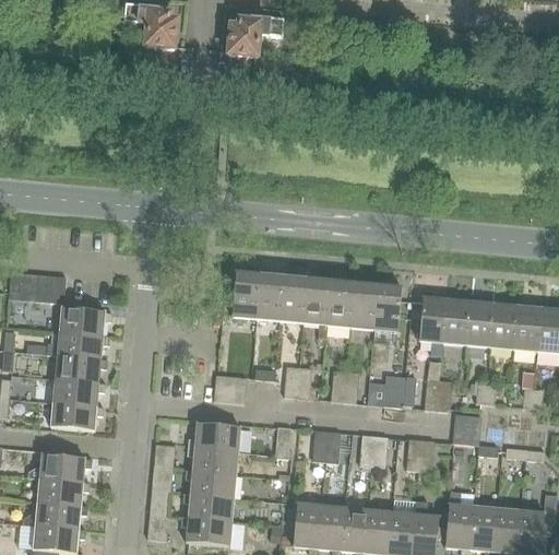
[(170,19),(170,12),(158,11),(158,9),(149,9),(150,6),(147,6),(126,4),(123,21),(147,23),(146,46),(155,46),(155,48),(165,49),(166,47),(175,48),(175,46),(176,38),(177,38),(178,28),(177,28),(177,19),(170,19)]
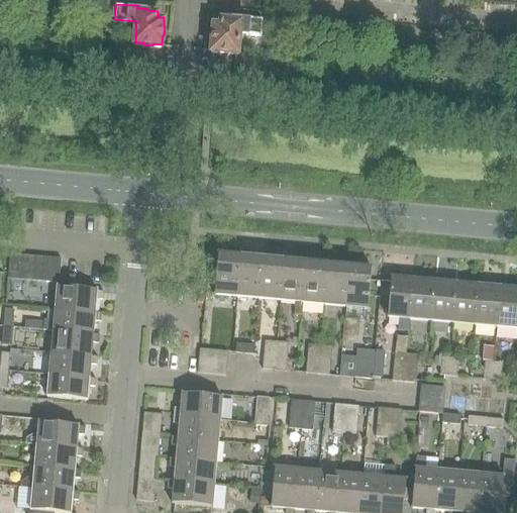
[(232,17),(220,16),(219,22),(213,22),(212,30),(210,30),(209,40),(211,40),(211,47),(210,48),(219,49),(218,52),(228,53),(229,50),(236,52),(237,52),(238,41),(240,42),(240,35),(238,35),(239,31),(260,33),(262,17),(243,15),(241,15),(240,17),(232,16),(232,17)]
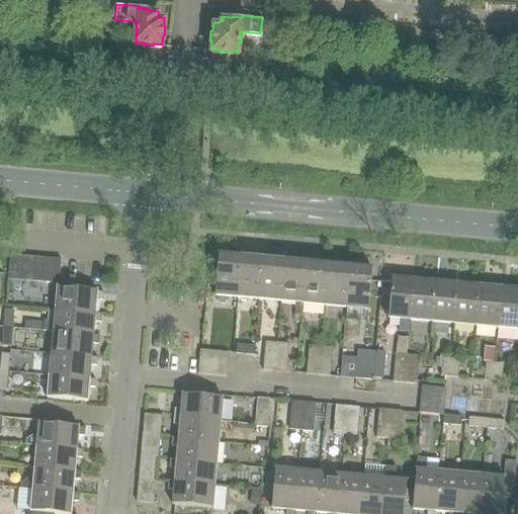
[(278,35),(277,46),(284,47),(285,36),(278,35)]
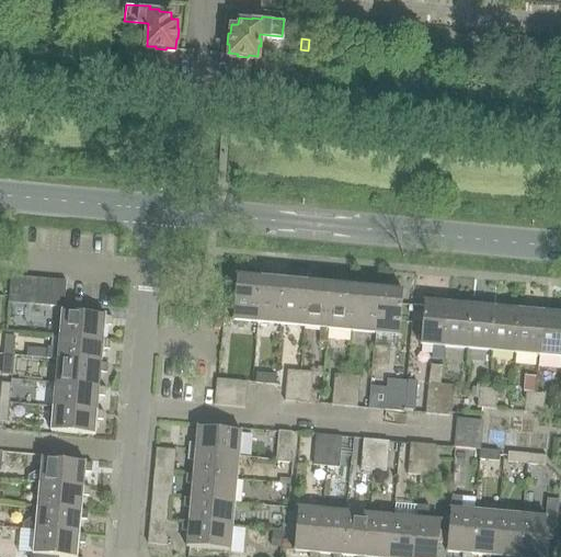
[(232,317),(256,319),(261,275),(245,274),(245,268),(237,266),(232,317)]
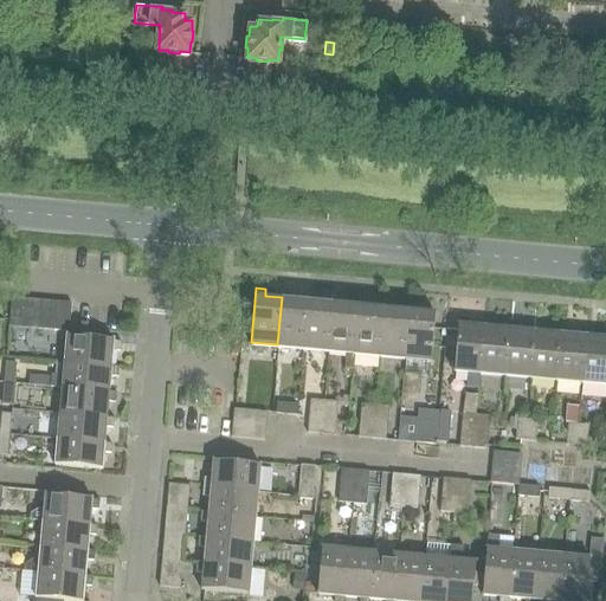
[(282,297),(277,344),(303,347),(307,299),(290,298),(291,291),(282,290),(282,297)]
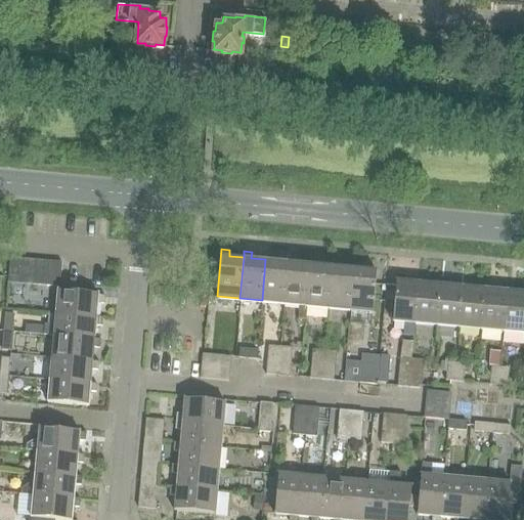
[(265,259),(262,300),(284,302),(288,261),(273,260),(273,254),(265,253),(265,259)]
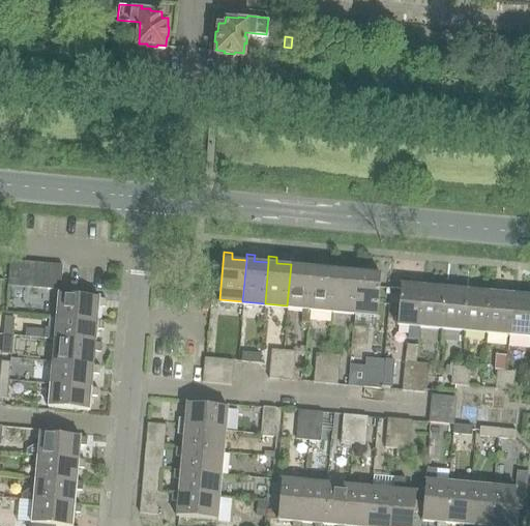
[(23,259),(10,258),(9,258),(7,282),(20,284),(23,259)]
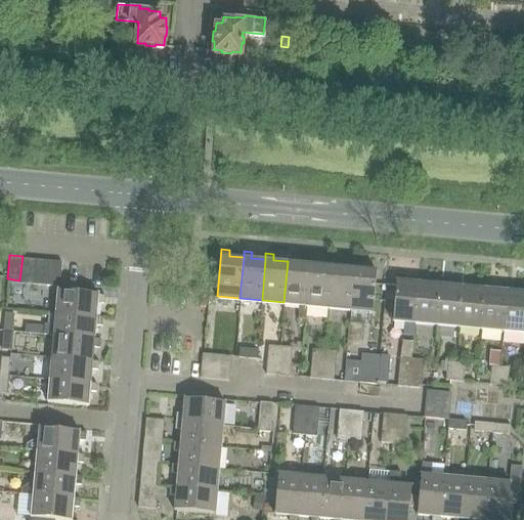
[(288,261),(284,302),(299,303),(297,316),(305,317),(306,304),(309,263),(295,262),(296,256),(288,255),(288,261)]
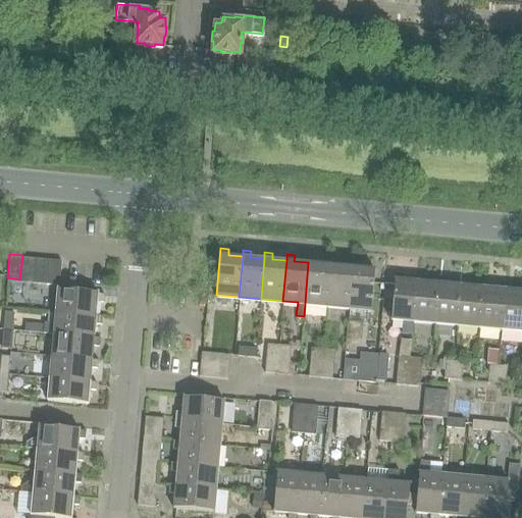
[(19,279),(33,280),(35,256),(22,255),(19,279)]
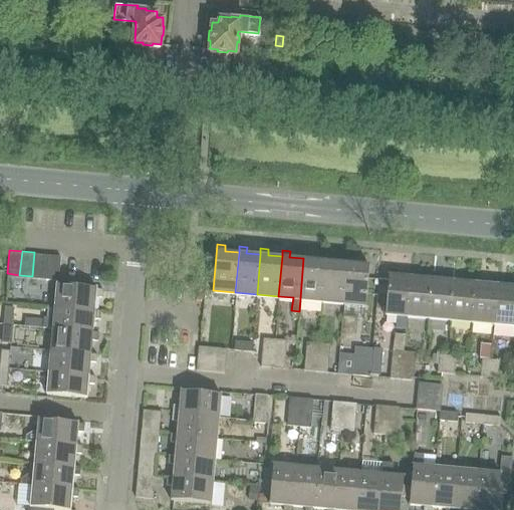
[(34,252),(32,276),(44,277),(47,253),(34,252)]
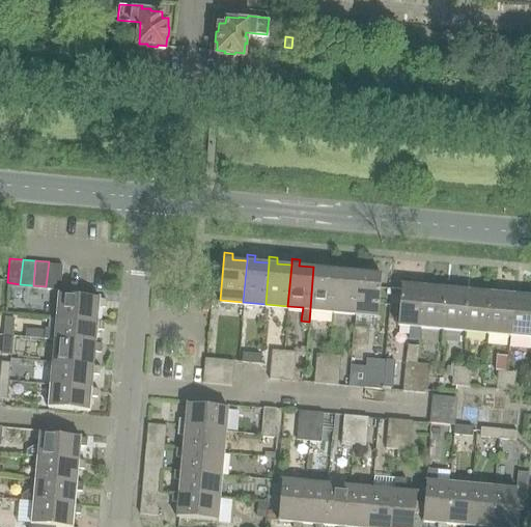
[(310,308),(332,310),(336,269),(322,268),(322,261),(313,260),(313,267),(310,308)]
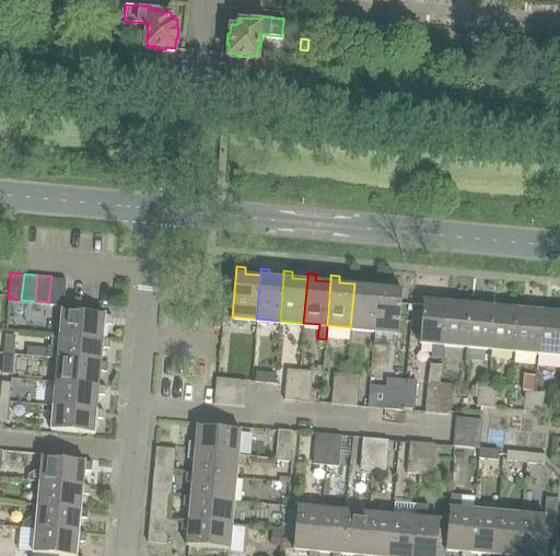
[(62,303),(63,298),(66,277),(51,276),(48,302),(62,303)]
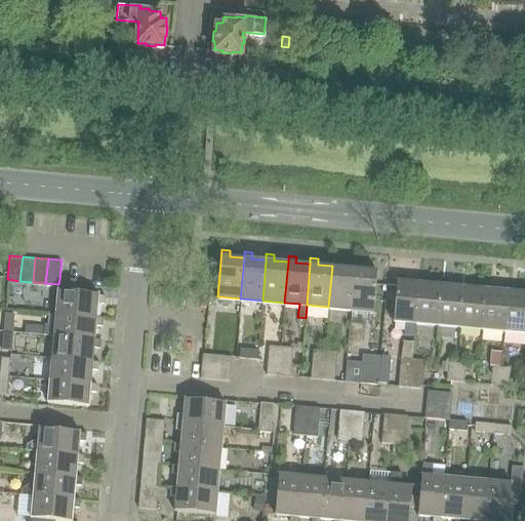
[(351,309),(354,268),(339,267),(340,261),(332,259),(332,266),(328,307),(351,309)]
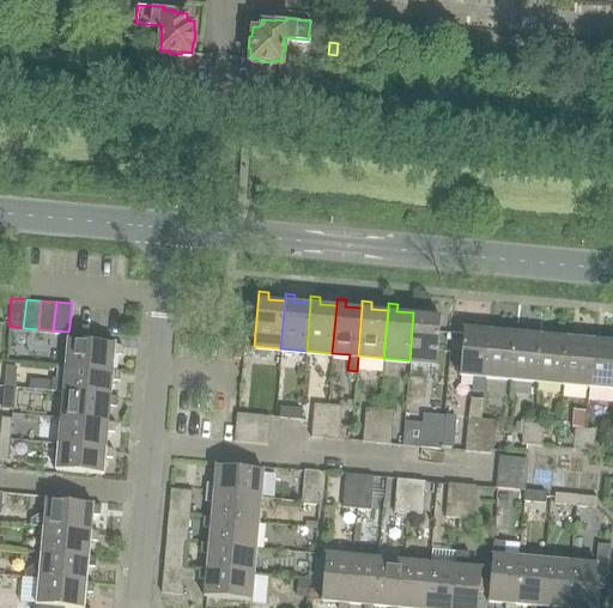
[(436,363),(439,315),(423,314),(423,306),(413,305),(413,312),(410,360),(436,363)]
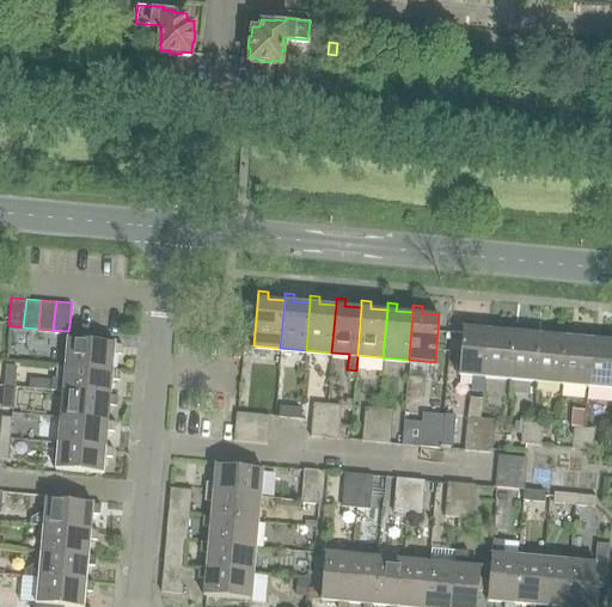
[(484,374),(489,326),(472,325),(472,318),(464,317),(458,372),(472,373),(470,388),(483,390),(484,374)]
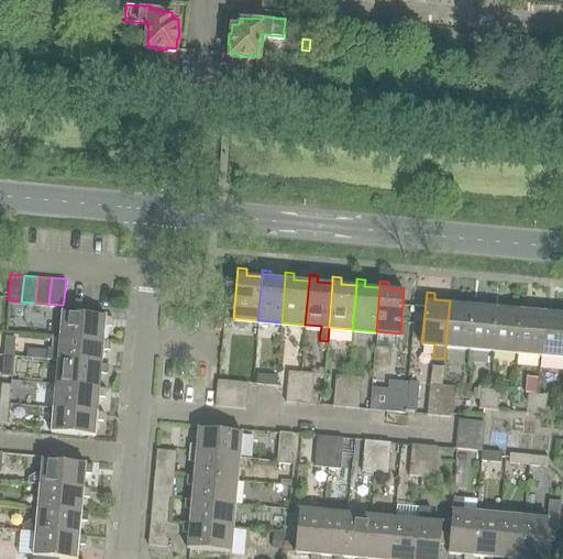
[(445,344),(470,347),(473,303),(457,302),(459,295),(450,294),(450,300),(445,344)]
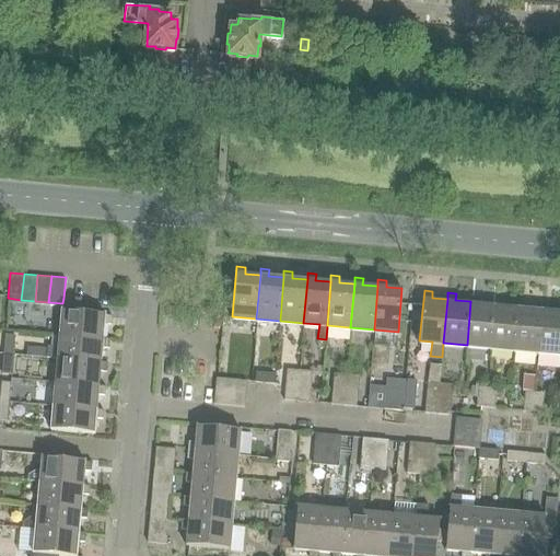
[(467,345),(490,347),(494,303),(493,303),(479,302),(479,296),(470,294),(470,301),(467,345)]
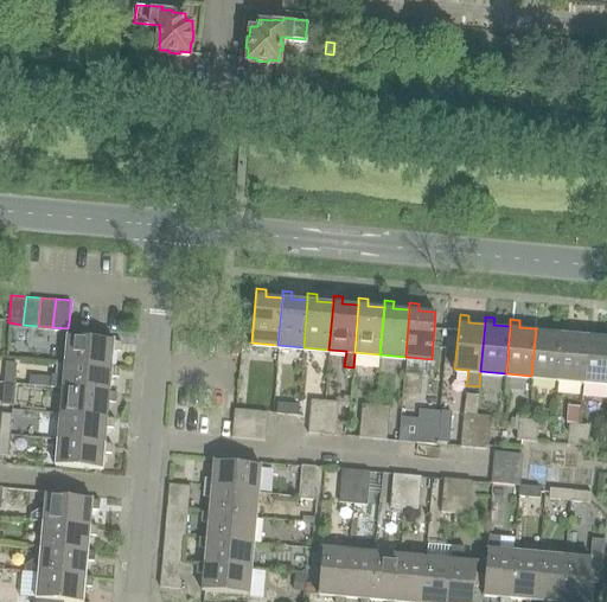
[(531,376),(557,378),(561,331),(544,330),(545,322),(536,321),(535,328),(536,328),(531,376)]
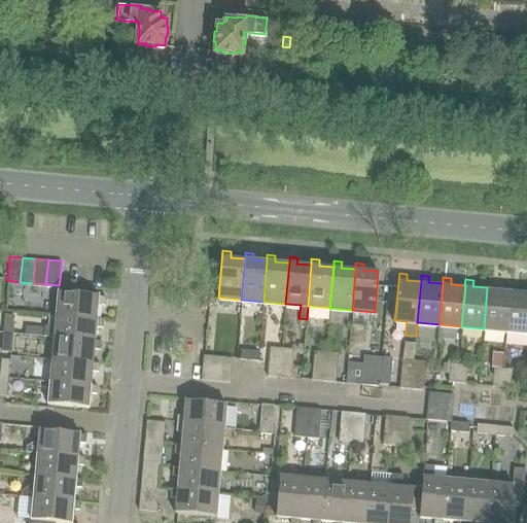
[(487,287),(484,328),(505,330),(510,289),(495,288),(495,282),(488,281),(487,287)]
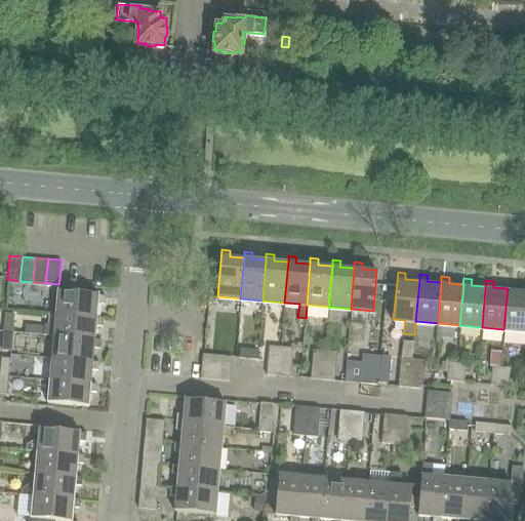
[(508,288),(503,329),(524,331),(524,289),(515,289),(516,283),(508,282),(508,288)]
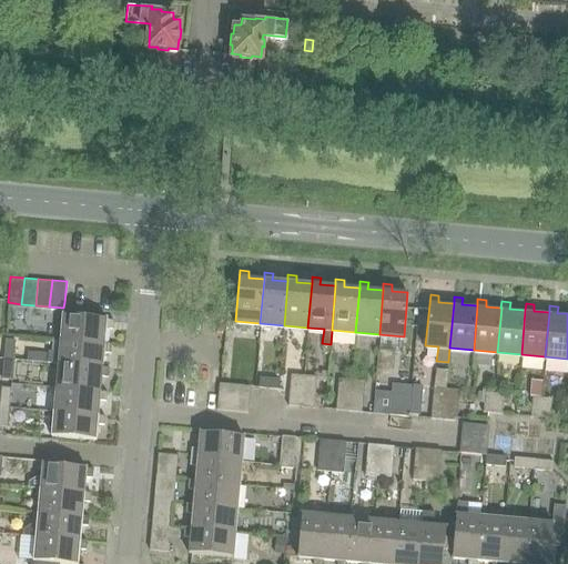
[(104,341),(105,325),(112,326),(113,318),(62,312),(60,336),(104,341)]
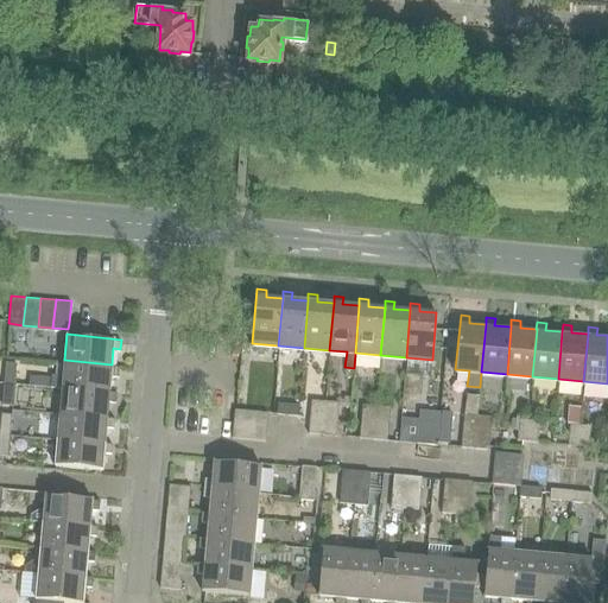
[(16,361),(6,360),(4,380),(14,381),(16,361)]
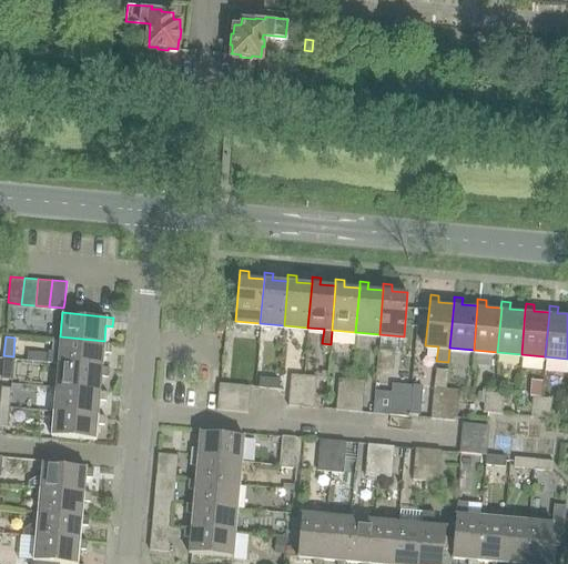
[(104,341),(60,336),(59,350),(48,349),(47,361),(57,362),(58,361),(102,365),(102,364),(103,350),(110,350),(111,341),(104,341)]
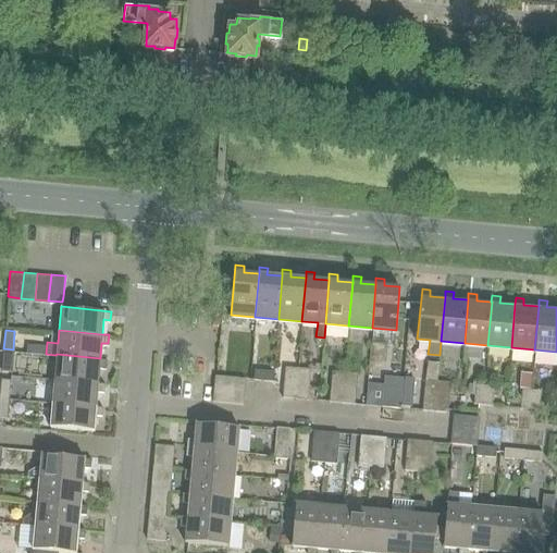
[(13,349),(3,348),(1,368),(11,369),(13,349)]
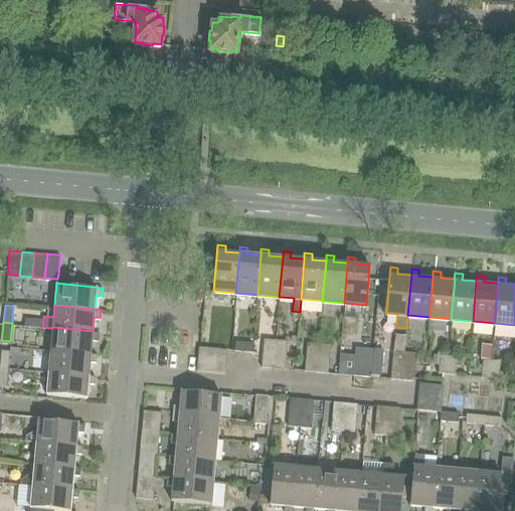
[(52,327),(51,328),(50,348),(91,352),(92,338),(98,339),(99,331),(93,330),(93,331),(52,327)]
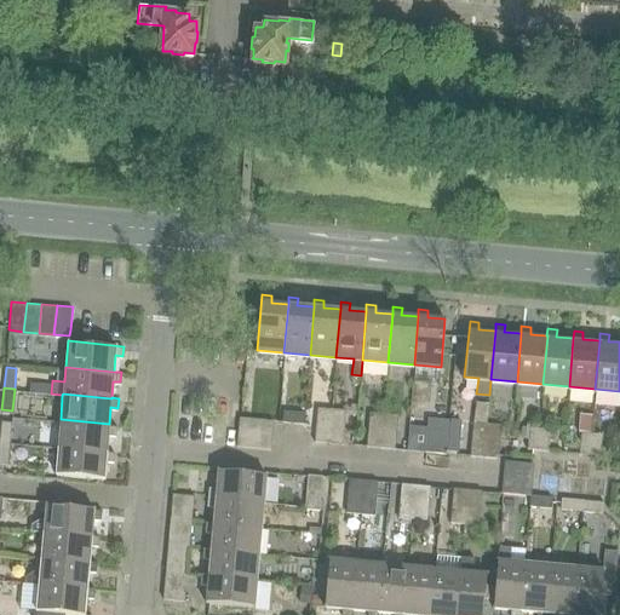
[(476,400),(474,419),(487,420),(488,401),(476,400)]
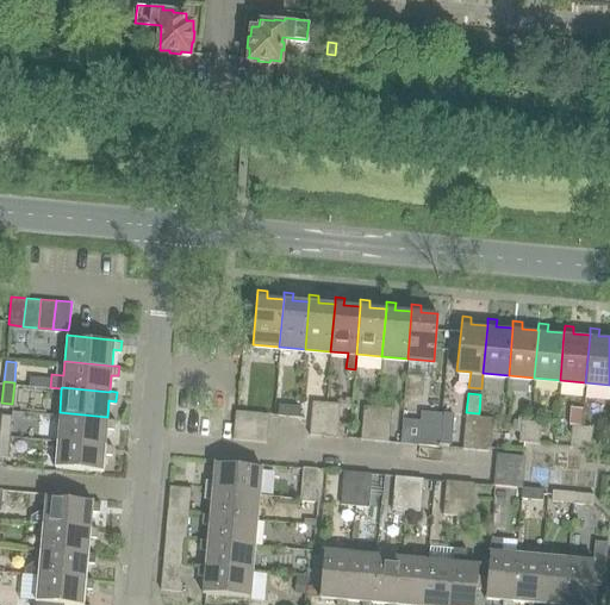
[(312,398),(310,415),(309,431),(323,432),(325,399),(312,398)]
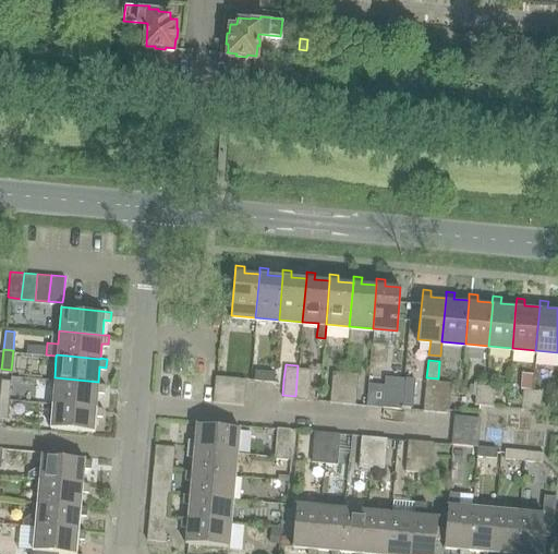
[(298,365),(295,396),(307,397),(311,366),(298,365)]
